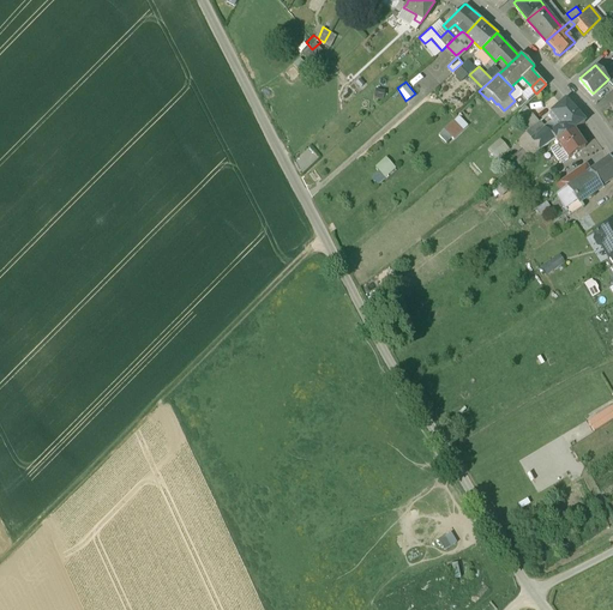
[(586,119),(565,97),(548,112),(558,125),(565,133),(574,127),(586,119)]
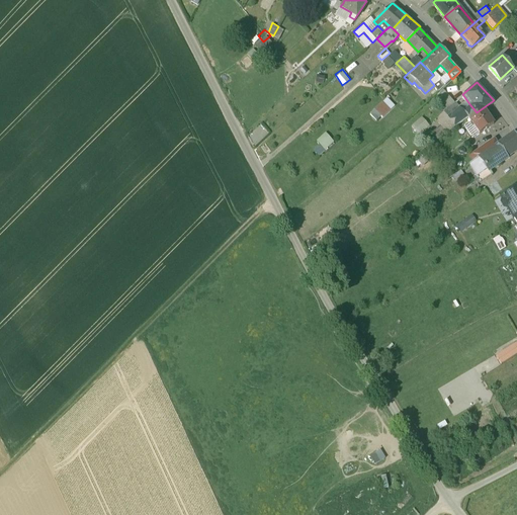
[(446,91),(437,99),(445,109),(455,100),(446,91)]
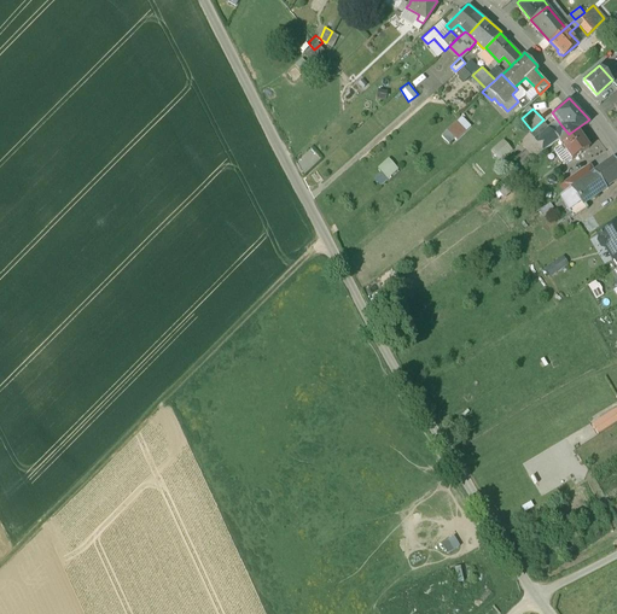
[(472,124),(463,115),(458,120),(467,129),(472,124)]
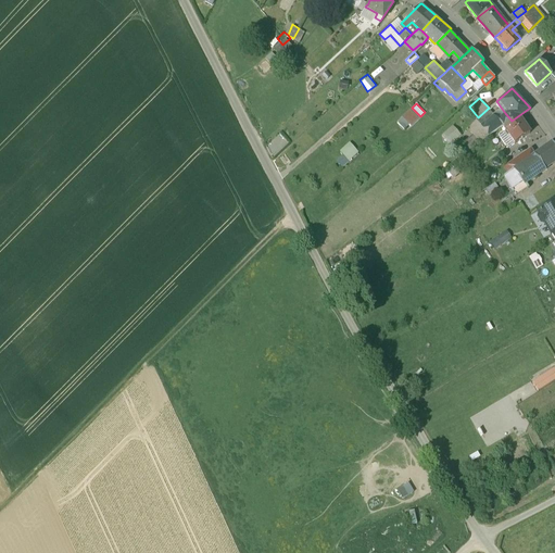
[(412,108),(403,116),(410,123),(411,125),(420,116),(412,108)]
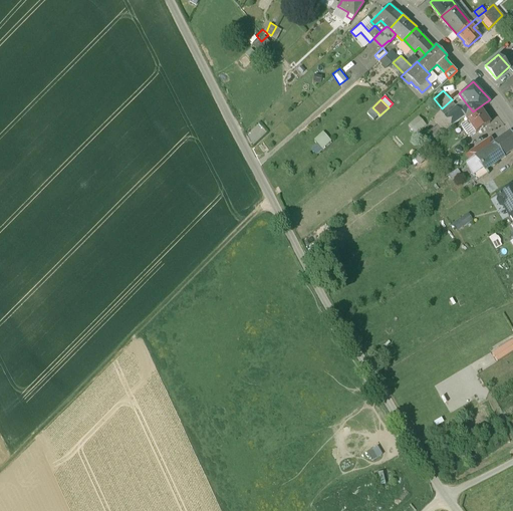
[(442,108),(433,116),(438,122),(424,135),(429,142),(430,141),(433,138),(465,114),(466,116),(473,111),(467,104),(460,109),(452,100),(452,99),(442,108)]
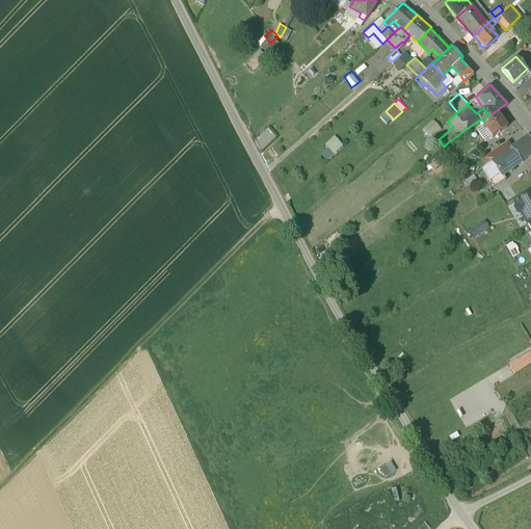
[(489,115),(482,121),(493,135),(507,125),(497,110),(489,115)]
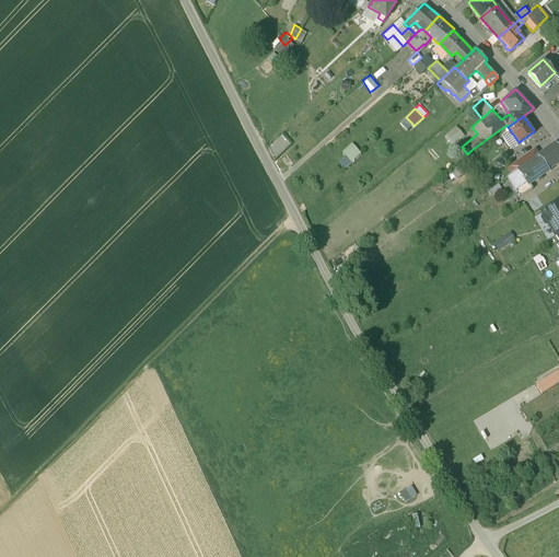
[(412,124),(406,117),(400,122),(407,129),(412,124)]
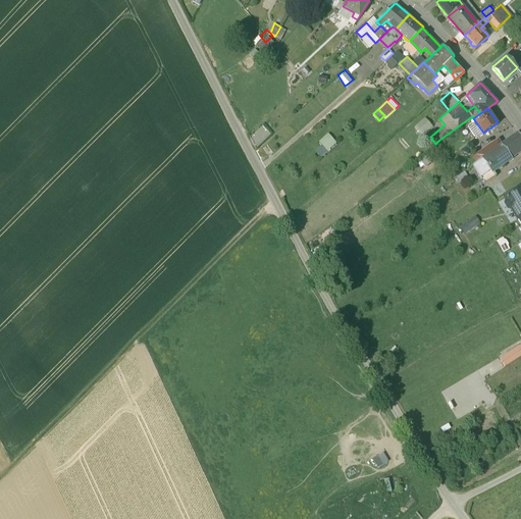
[(424,115),(413,125),(422,135),(433,123),(424,115)]
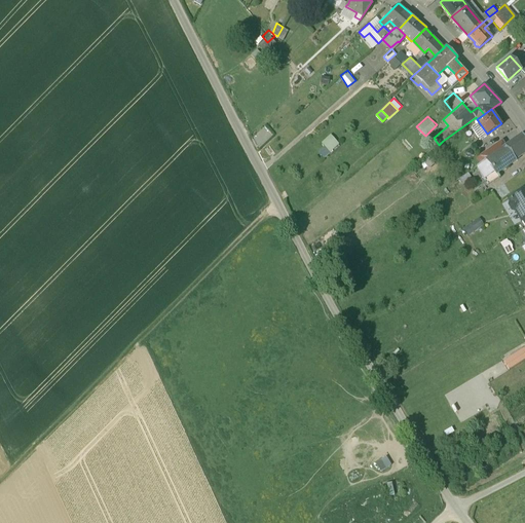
[(524,137),(522,133),(505,144),(515,156),(524,149),(524,137)]
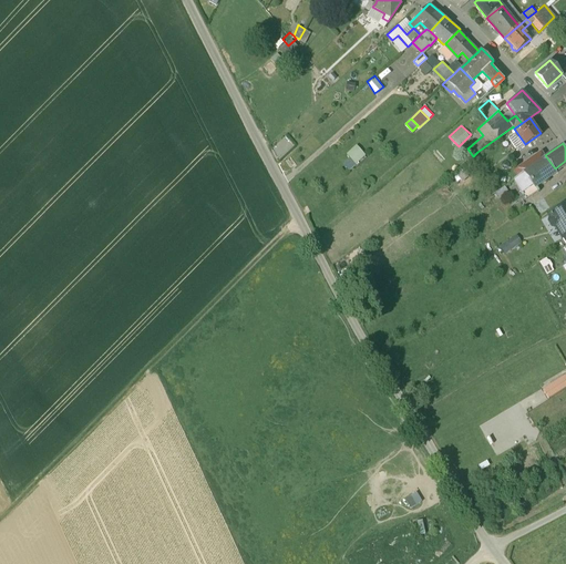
[(356,144),(346,155),(356,165),(366,155),(356,144)]
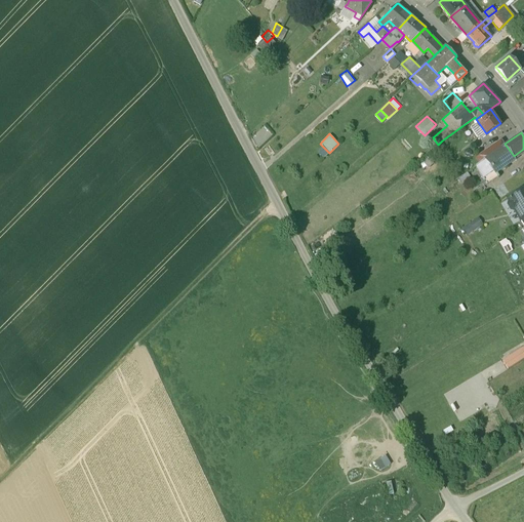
[(500,138),(485,150),(488,155),(505,144),(500,138)]
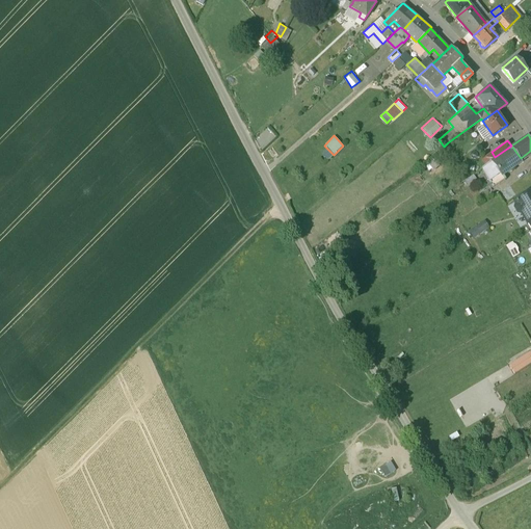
[(495,157),(494,158),(503,173),(522,160),(521,158),(511,146),(495,157)]
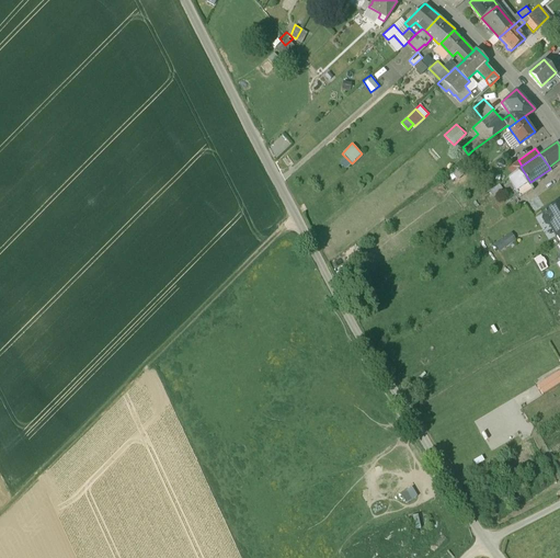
[(518,160),(510,167),(513,172),(521,167),(522,166),(518,160)]
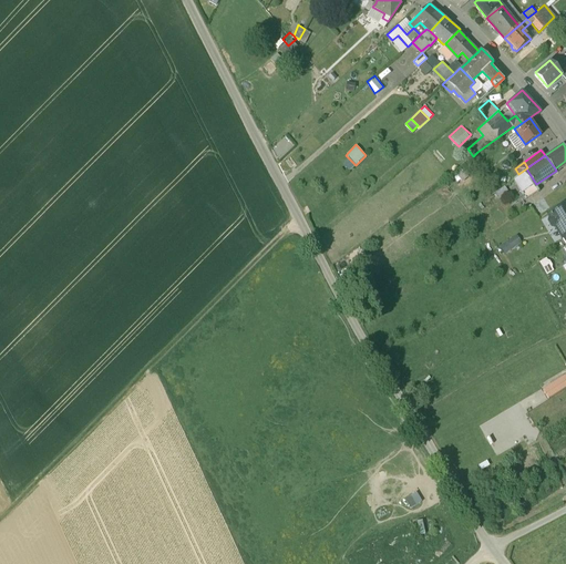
[(536,184),(526,168),(518,174),(513,178),(520,188),(525,197),(539,188),(536,184)]
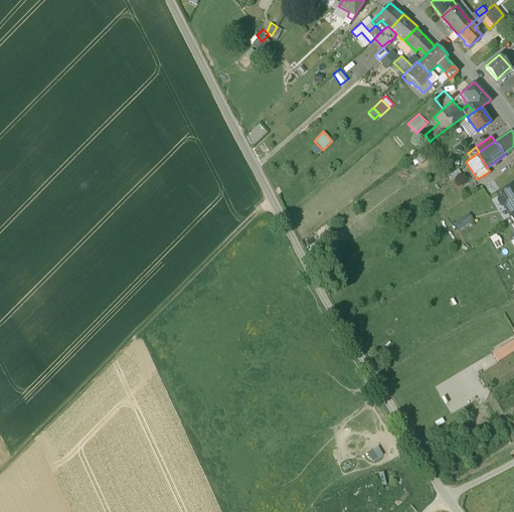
[(513,184),(499,193),(500,195),(499,199),(502,203),(505,204),(511,214),(513,212),(513,184)]
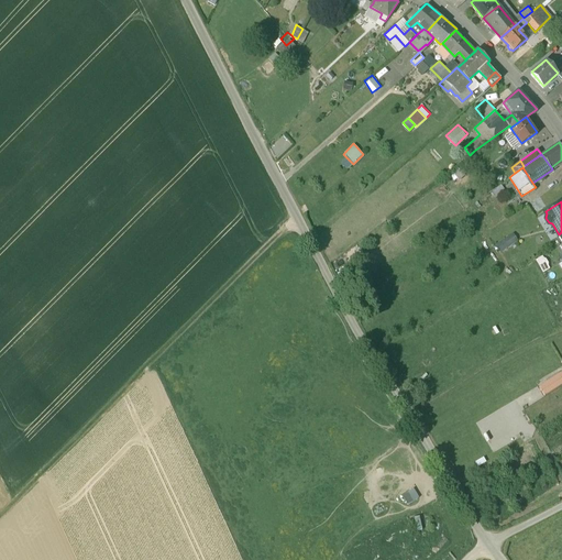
[(513,230),(497,241),(503,250),(519,240),(513,230)]
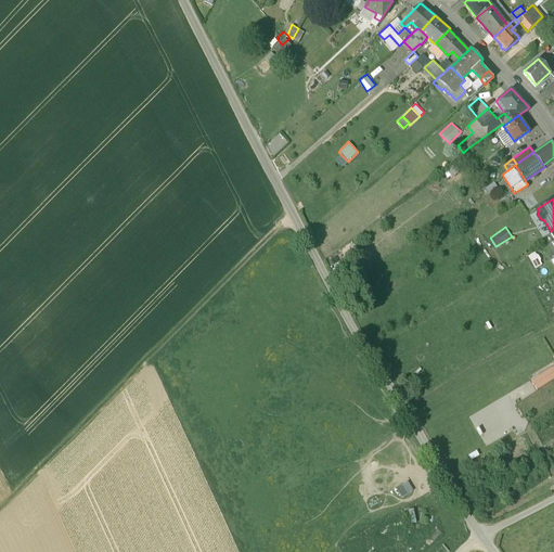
[(522,251),(512,257),(515,262),(525,256),(522,251)]
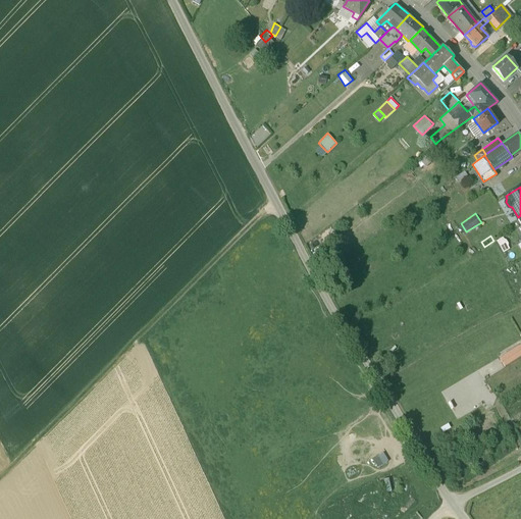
[(505,237),(498,241),(504,251),(511,247),(505,237)]
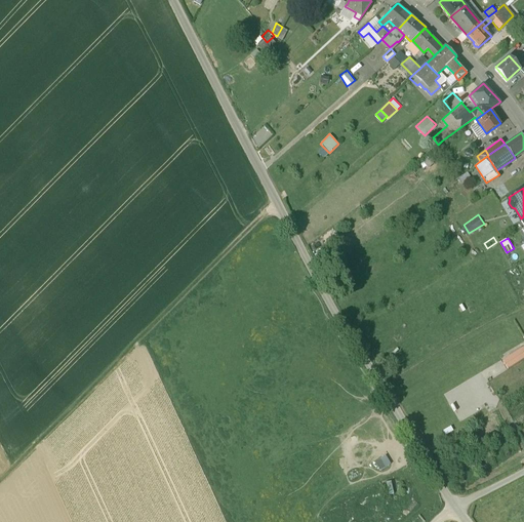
[(490,378),(512,367),(508,359),(486,369),(490,378)]
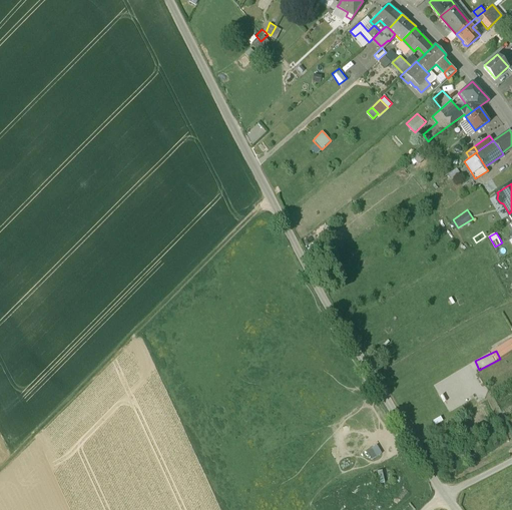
[(373,457),(385,452),(381,443),(370,447),(373,457)]
